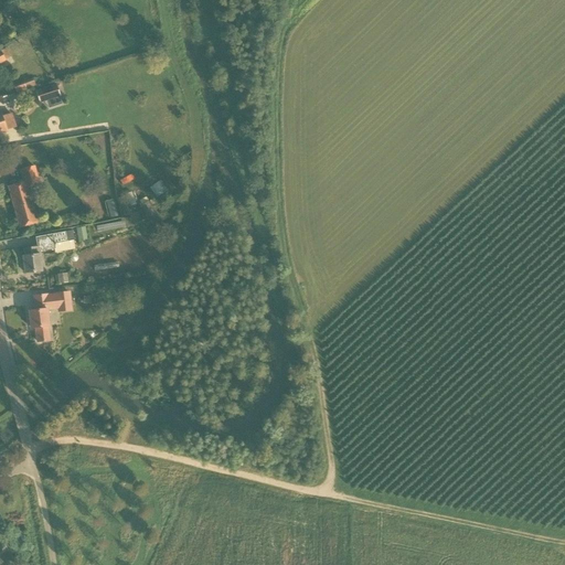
[(17,93),(35,87),(33,81),(14,85),(17,93)]
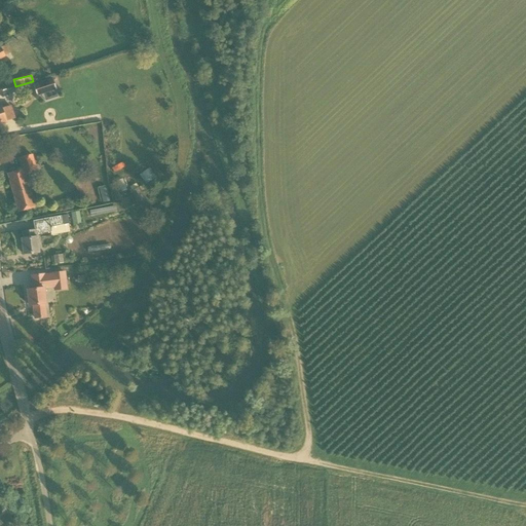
[(38,96),(43,94),(55,89),(57,89),(52,79),(34,84),(38,96)]
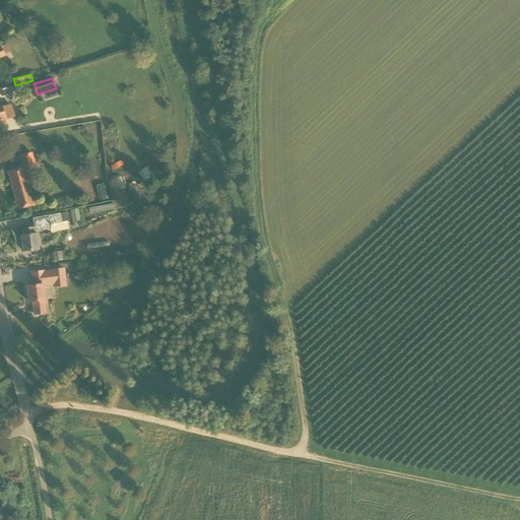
[(18,209),(35,204),(28,181),(33,180),(30,172),(37,170),(33,152),(18,156),(21,169),(7,173),(18,209)]
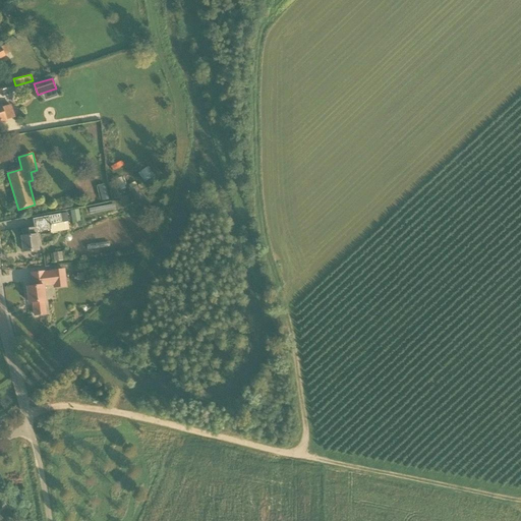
[(158,170),(154,164),(149,167),(148,166),(138,173),(145,182),(155,175),(153,173),(158,170)]
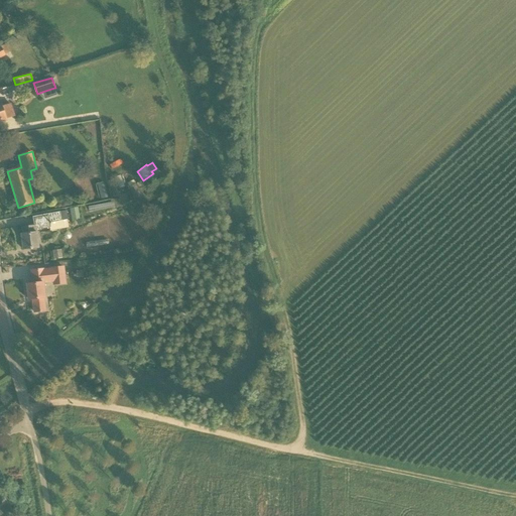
[(114,183),(113,179),(108,181),(113,198),(118,197),(115,183),(114,183)]
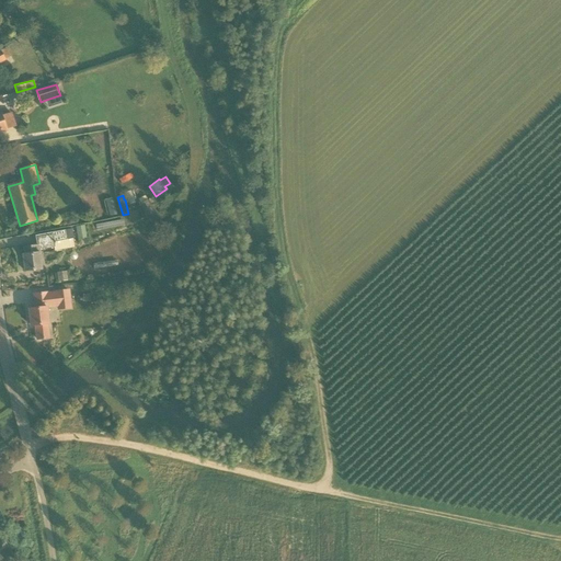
[(113,199),(106,202),(110,216),(116,215),(113,199)]
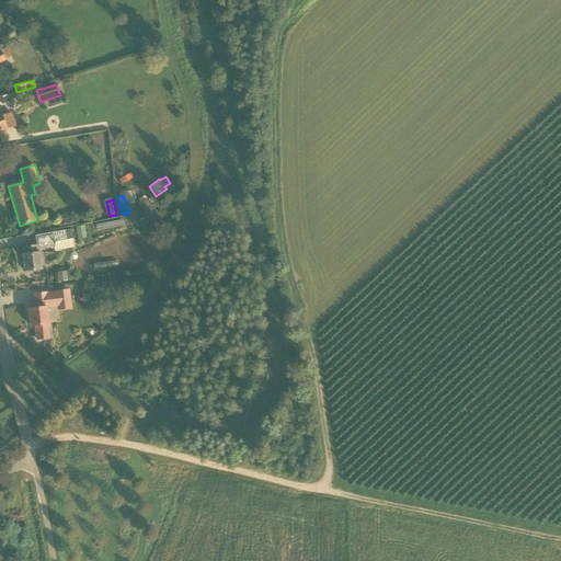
[(148,219),(157,214),(148,199),(139,205),(148,219)]
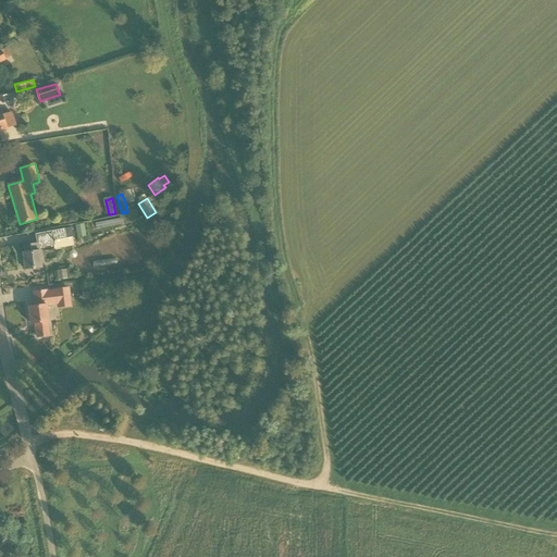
[(96,230),(123,223),(122,217),(95,223),(96,230)]
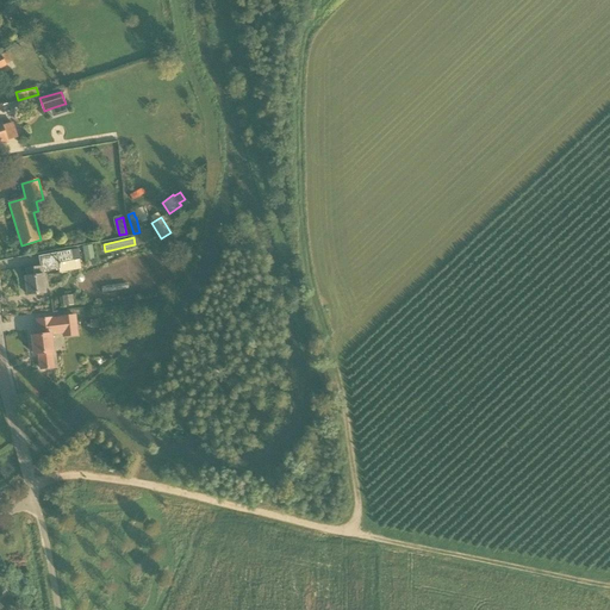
[(93,246),(83,247),(86,262),(95,261),(93,246)]
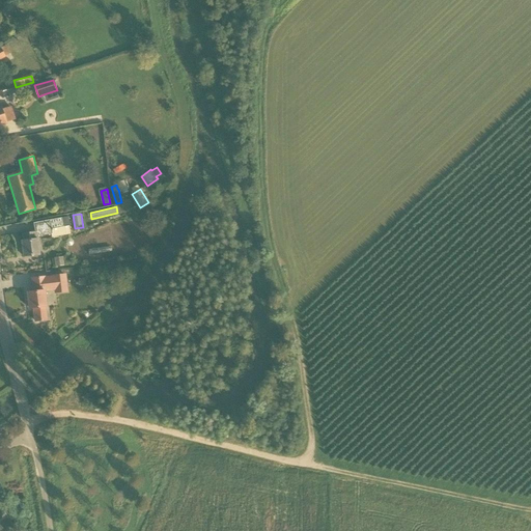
[(51,238),(71,234),(68,226),(70,226),(67,217),(33,223),(35,232),(23,234),(23,241),(22,241),(23,256),(39,254),(37,240),(37,235),(51,234),(51,238)]
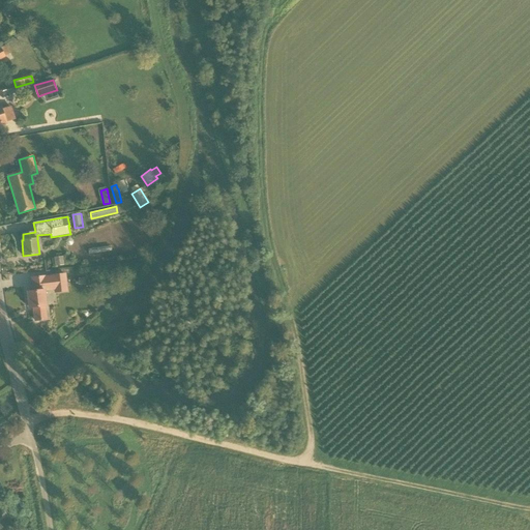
[(54,260),(55,266),(64,265),(63,259),(63,256),(54,258),(54,260)]
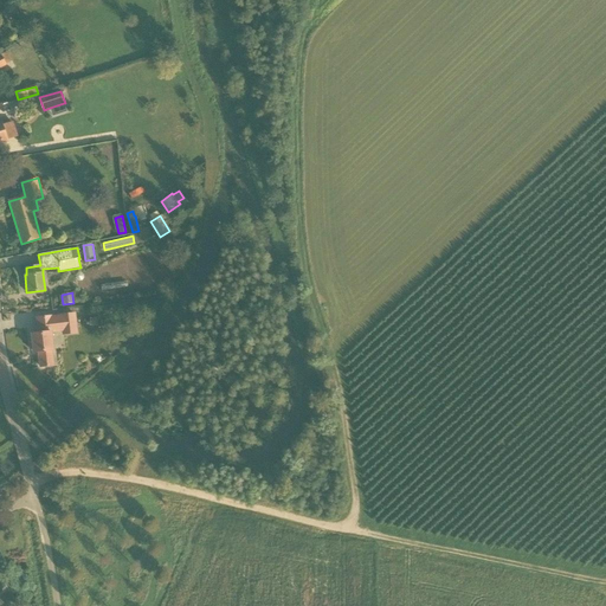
[(64,315),(51,316),(38,317),(39,333),(32,334),(33,352),(38,352),(39,366),(55,365),(51,333),(52,333),(52,327),(76,323),(73,313),(64,315)]
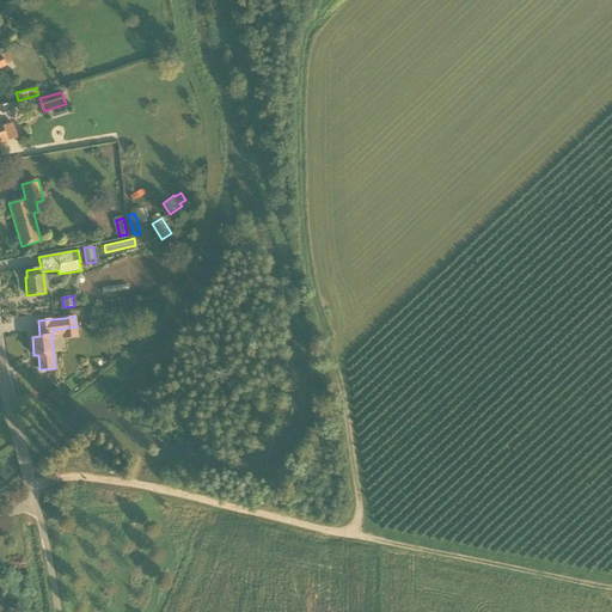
[(0,586),(0,603),(0,604),(6,611),(14,607),(1,585),(0,586)]
